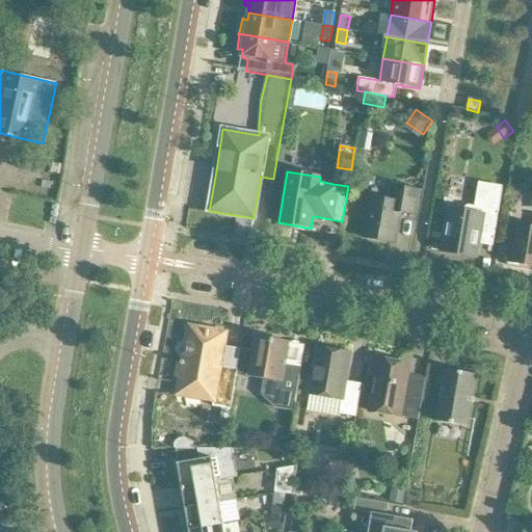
[(510,184),(507,200),(519,202),(522,186),(510,184)]
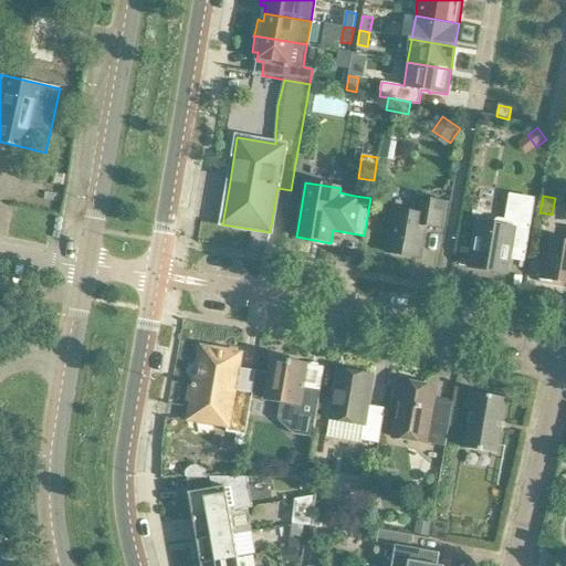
[(418,197),(416,212),(395,209),(387,253),(420,259),(426,227),(441,229),(446,202),(418,197)]
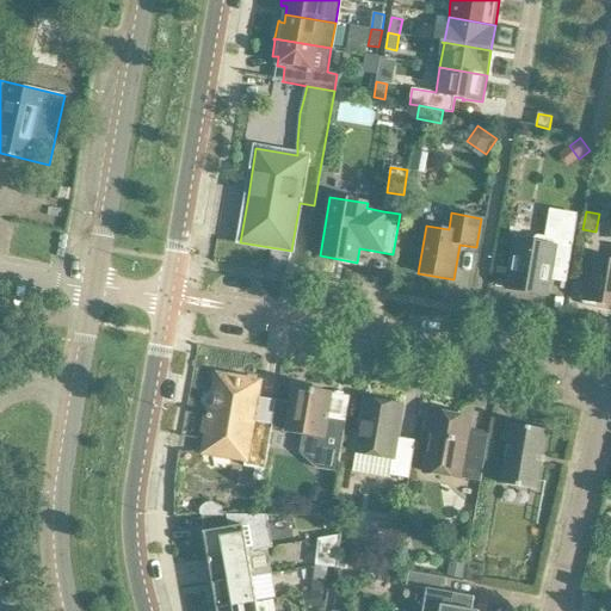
[(532,242),(517,240),(508,289),(547,295),(550,277),(554,273),(567,276),(573,241),(578,216),(553,213),(548,238),(537,235),(534,239),(532,242)]
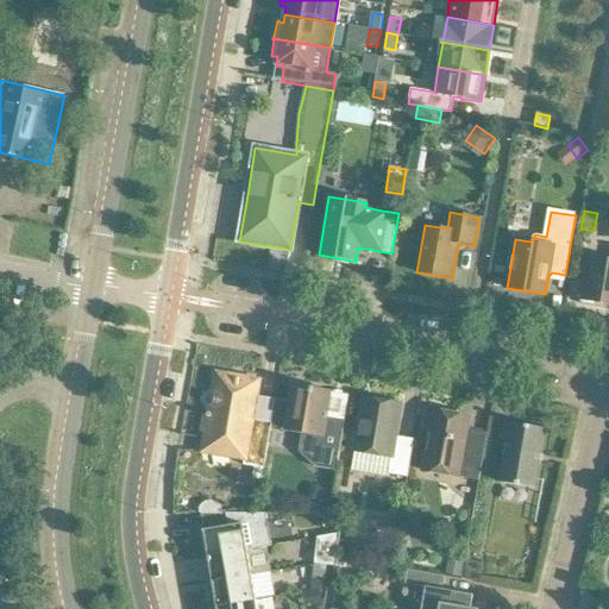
[(608,305),(608,259),(589,257),(582,300),(608,305)]
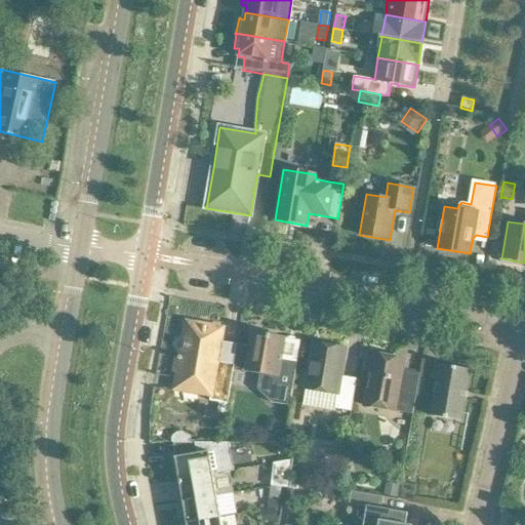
[(175,373),(177,373),(174,390),(210,396),(210,401),(228,404),(238,345),(221,341),(224,327),(187,321),(180,356),(179,356),(178,357),(178,358),(178,359),(175,360),(173,370),(175,373)]
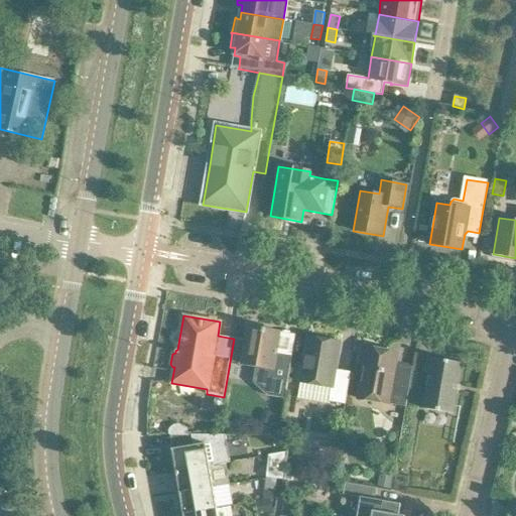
[(247,341),(243,364),(256,367),(253,383),(266,396),(285,399),(292,357),(276,354),(278,345),(280,333),(273,331),(249,327),(247,341)]
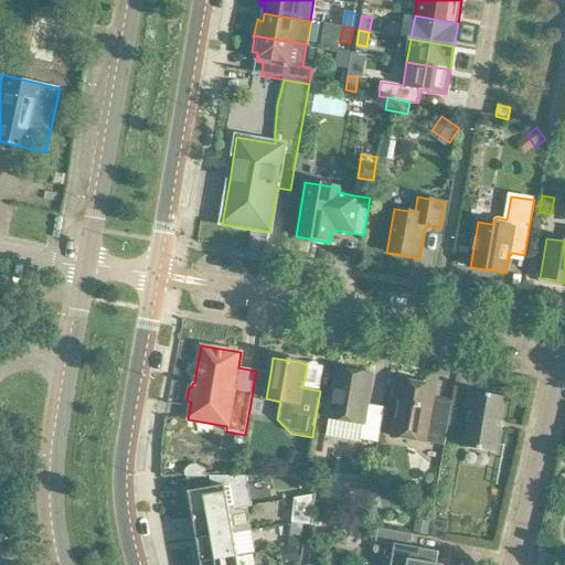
[(369,405),(373,375),(337,369),(329,418),(363,424),(361,439),(377,443),(384,408),(369,405)]
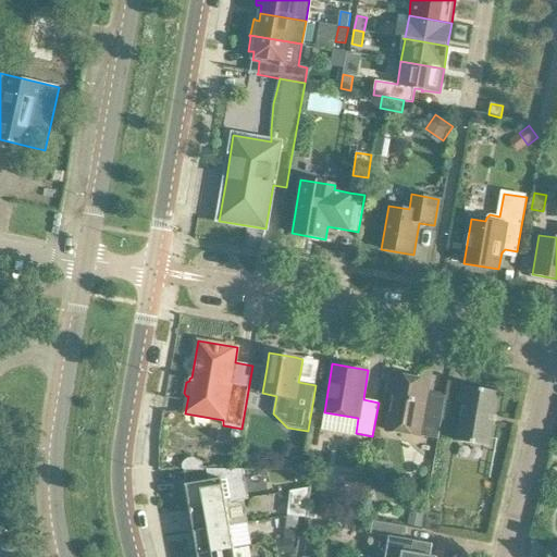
[(446,396),(428,394),(430,381),(396,374),(390,418),(386,431),(438,440),(446,396)]
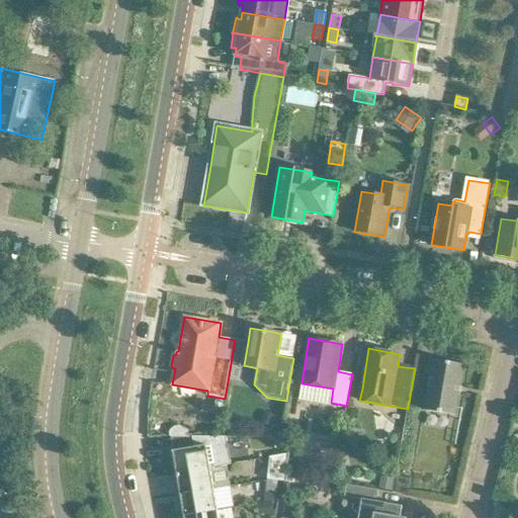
[(427,374),(431,375),(425,411),(455,416),(464,364),(430,359),(427,374)]
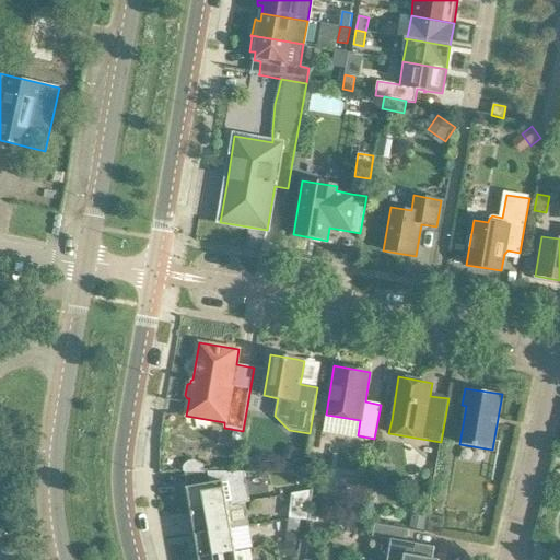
[(318,467),(324,463),(325,456),(319,451),(313,451),(307,455),(307,462),(312,467),(318,467)]
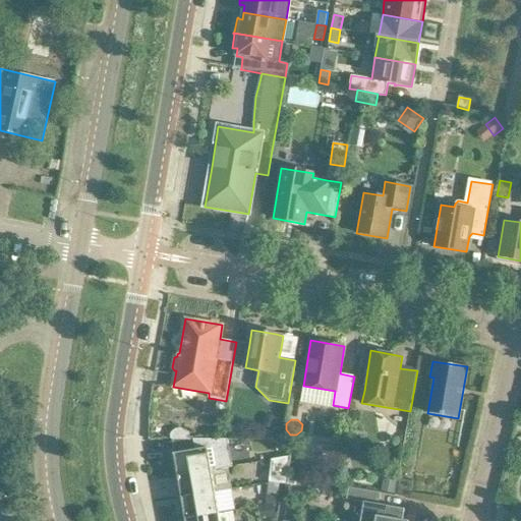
[(189,440),(189,435),(188,432),(187,431),(185,429),(183,428),(181,428),(179,428),(177,428),(175,429),(174,429),(172,431),(171,432),(170,435),(170,440),(172,440),(189,440)]
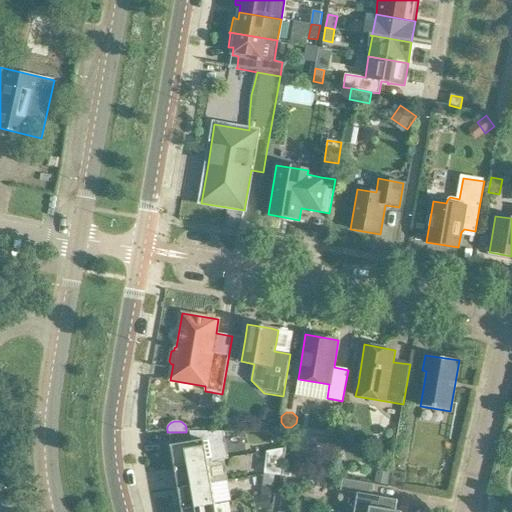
[(186,432),(169,432),(171,446),(172,452),(169,452),(172,468),(172,469),(175,468),(207,462),(224,459),(228,458),(224,432),(186,432)]
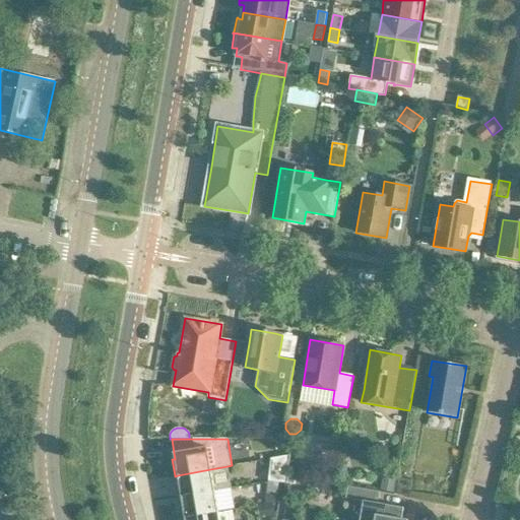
[(268,481),(279,482),(286,483),(290,456),(271,459),(268,481)]
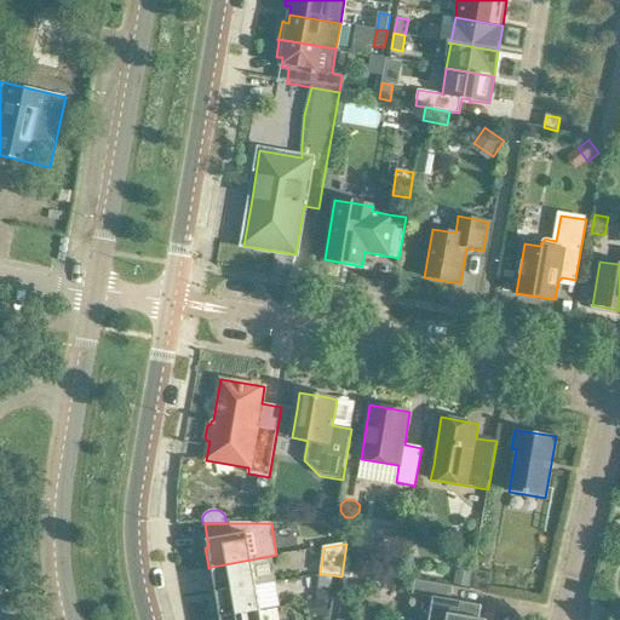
[(212,592),(212,593),(256,585),(251,560),(212,567),(214,583),(212,584),(213,592),(212,592)]
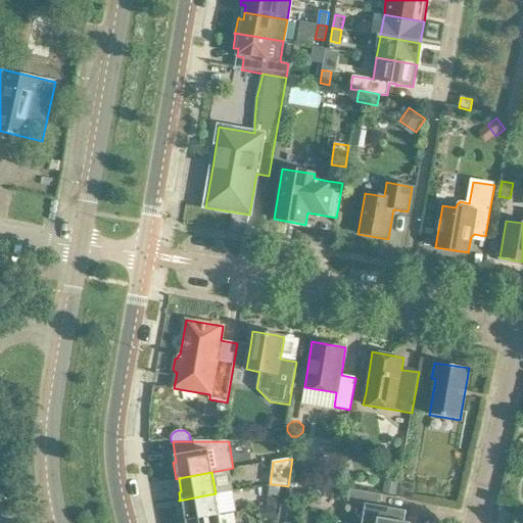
[(414,483),(401,481),(398,497),(412,500),(414,483)]
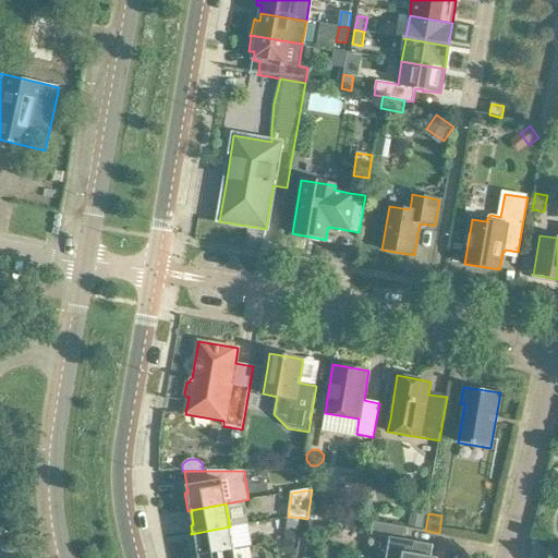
[(411,514),(409,526),(422,529),(424,517),(411,514)]
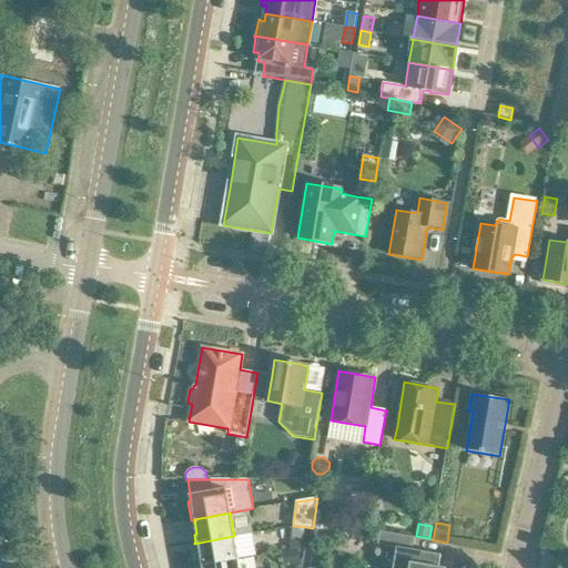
[(303,540),(305,527),(293,526),(292,539),(303,540)]
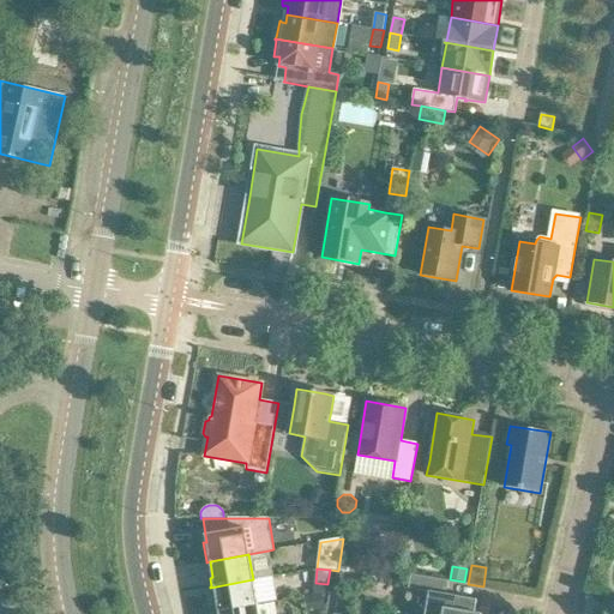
[(429,593),(425,613),(477,613),(475,613),(477,601),(446,595),(449,581),(411,575),(408,589),(429,593)]
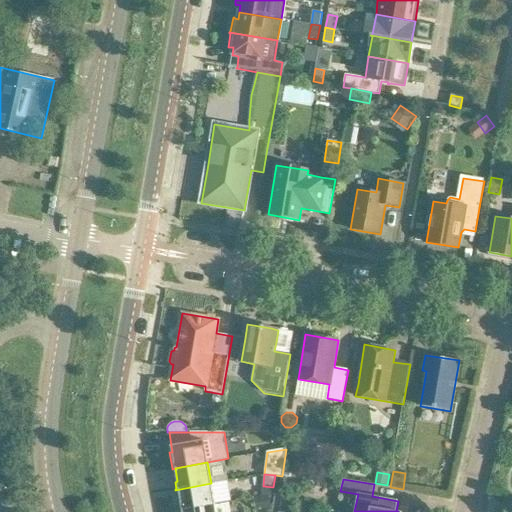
[(179,510),(179,511),(215,505),(211,483),(175,490),(177,490),(178,497),(179,497),(182,510),(179,510)]
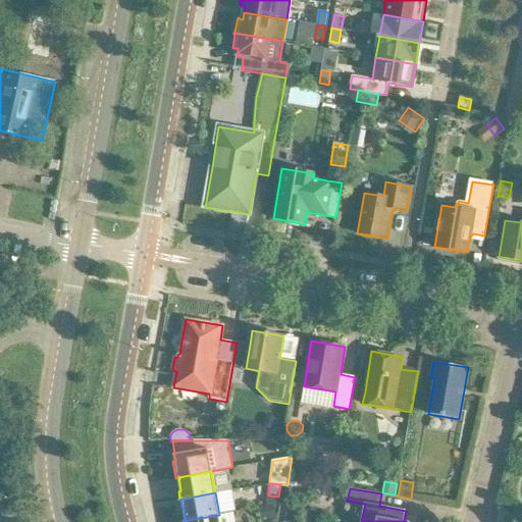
[(261,520),(275,517),(273,504),(258,507),(261,520)]
